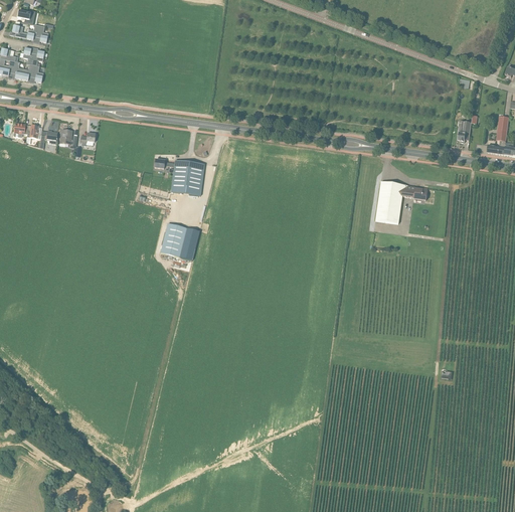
[(37,12),(21,9),(19,17),(35,21),(37,12)]
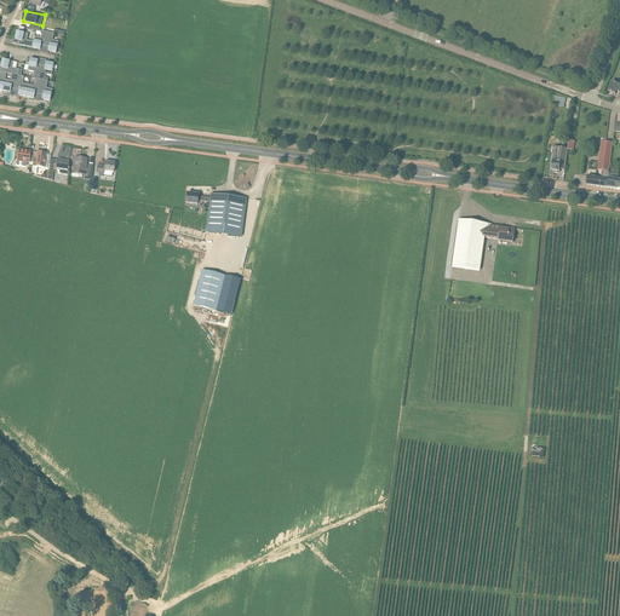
[(41,42),(45,44),(47,29),(42,28),(40,35),(34,34),(34,39),(30,38),(29,44),(40,46),(41,42)]
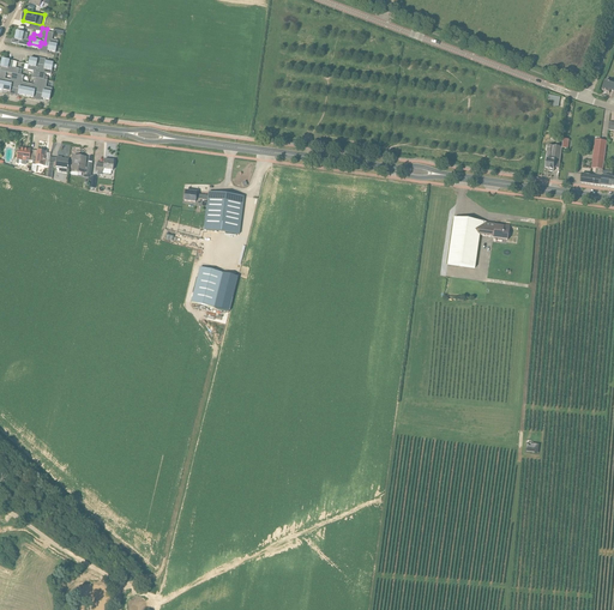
[(18,41),(29,43),(30,37),(26,37),(28,30),(17,29),(16,36),(19,37),(18,41)]
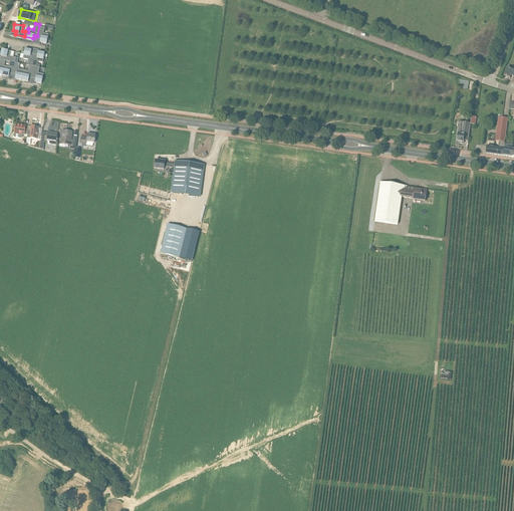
[(39,24),(37,36),(40,36),(40,39),(46,41),(48,32),(43,31),(44,25),(39,24)]
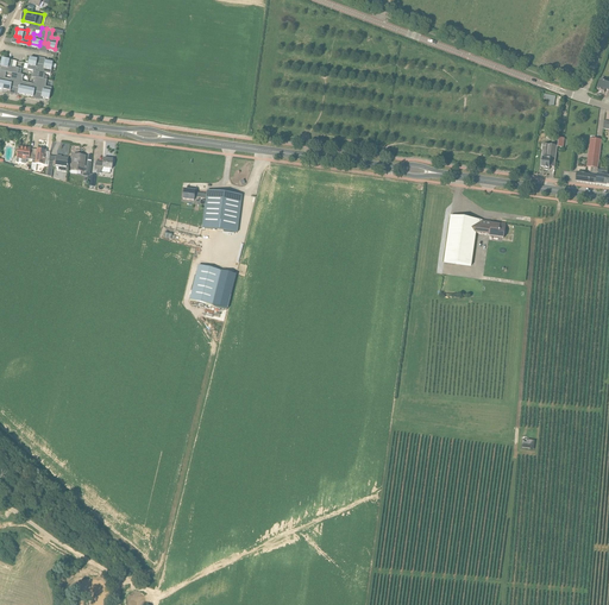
[(12,70),(18,71),(19,65),(12,64),(13,58),(2,56),(0,68),(6,69),(12,70)]
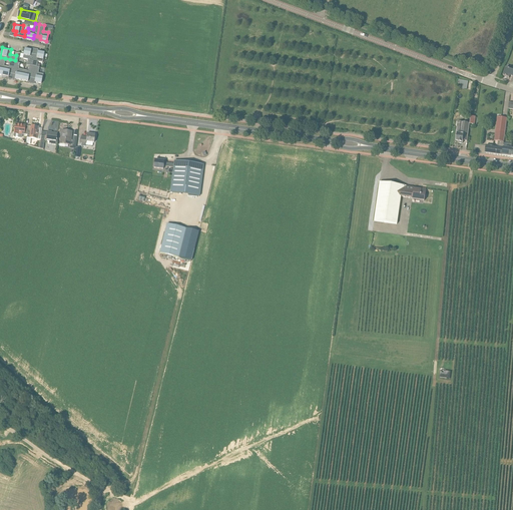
[(27,62),(29,63),(32,63),(34,52),(31,51),(31,48),(25,47),(23,56),(28,57),(27,62)]
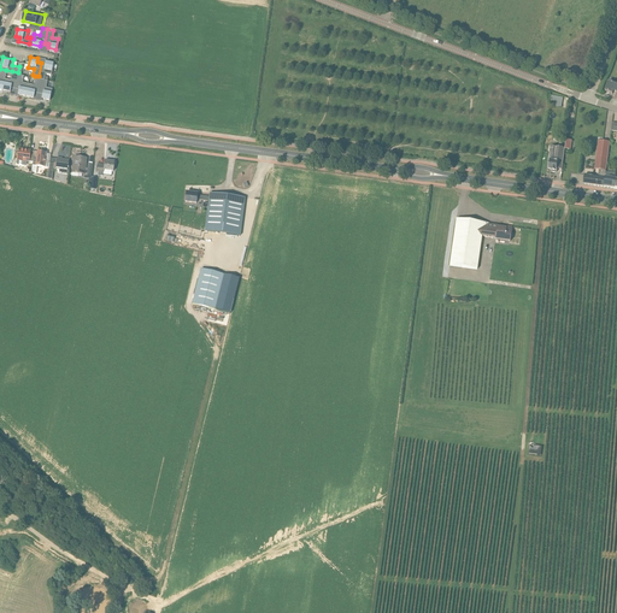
[(41,63),(39,76),(41,77),(43,77),(45,77),(46,71),(52,72),(53,62),(46,59),(45,63),(41,63)]
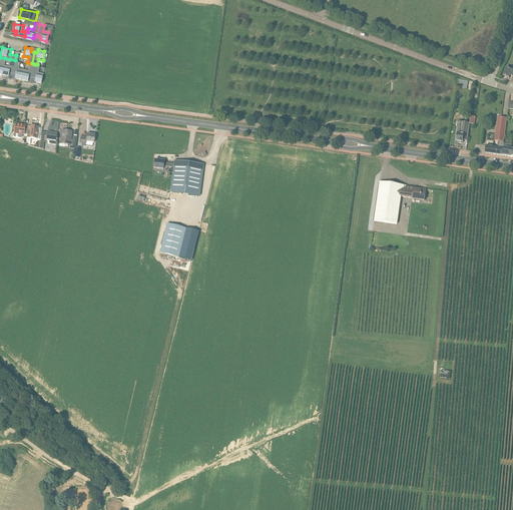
[(15,60),(10,59),(9,64),(4,63),(2,72),(9,74),(9,71),(13,72),(15,60)]
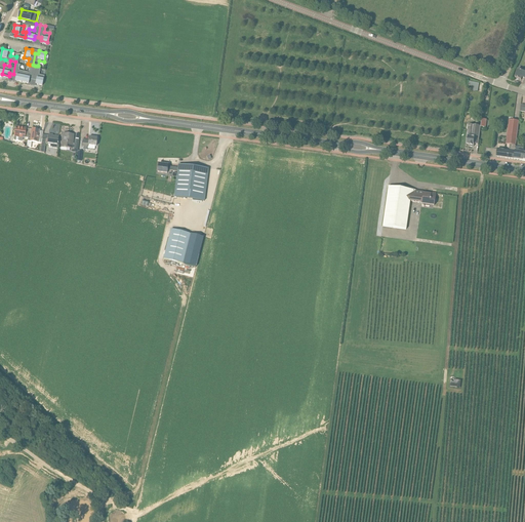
[(15,78),(23,79),(25,69),(19,68),(21,63),(17,62),(15,62),(13,74),(16,74),(15,78)]
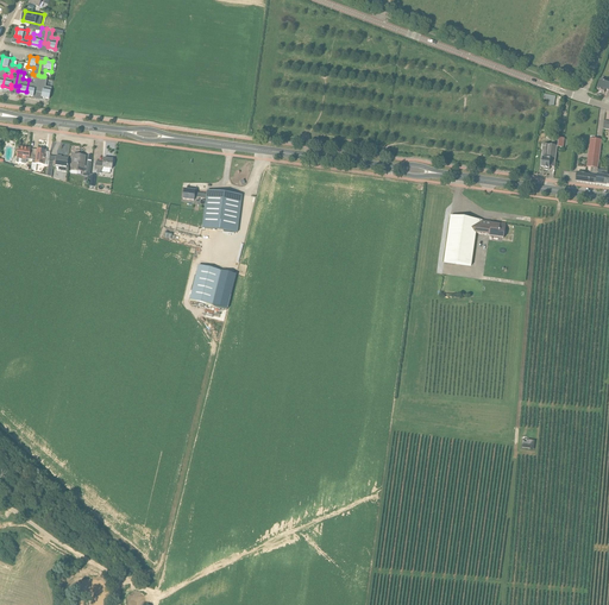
[(29,80),(26,92),(33,94),(35,89),(38,89),(41,76),(38,75),(35,75),(33,81),(29,80)]
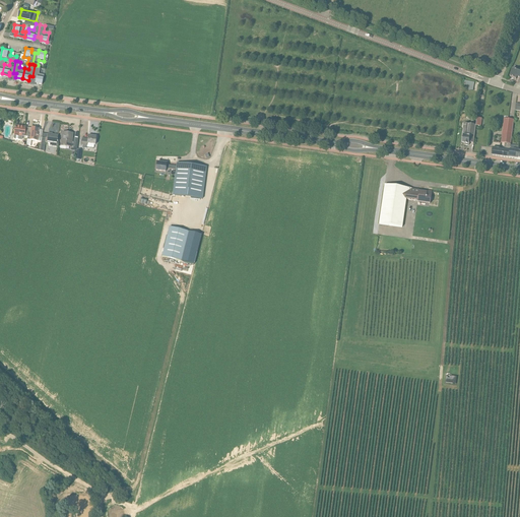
[(43,81),(44,72),(39,71),(40,66),(38,65),(37,65),(35,65),(33,76),(36,77),(36,80),(43,81)]
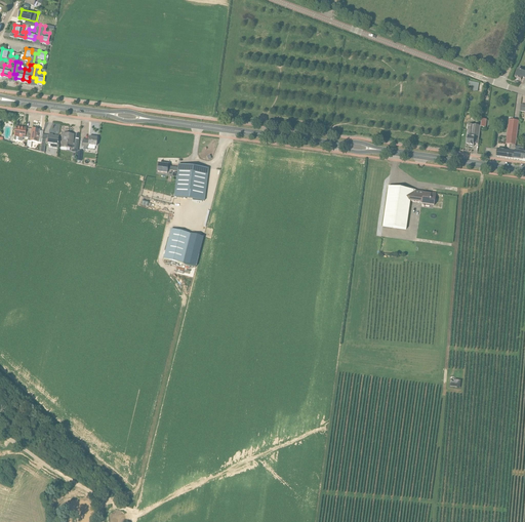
[(524,75),(524,69),(518,67),(515,75),(521,77),(522,75),(524,76),(524,75)]
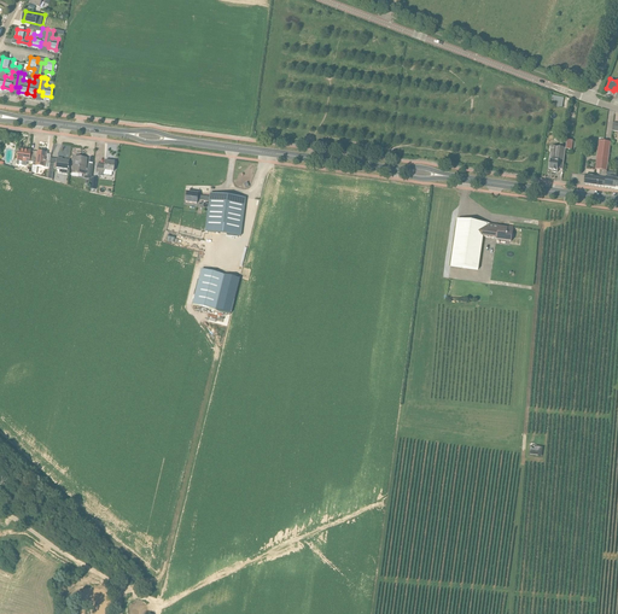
[(552,101),(564,103),(564,93),(553,92),(552,101)]
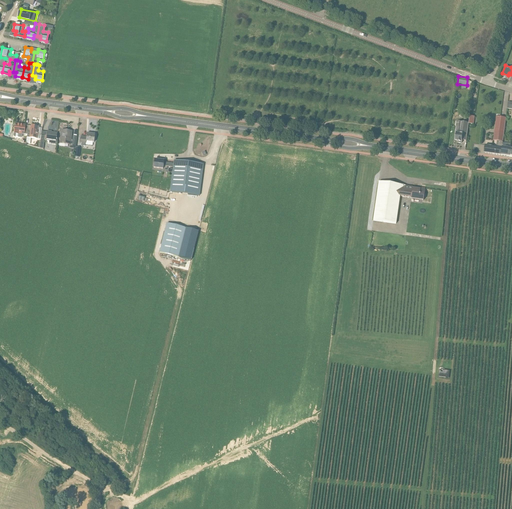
[(493,138),(497,138),(503,139),(505,120),(506,115),(497,114),(496,119),(493,138)]
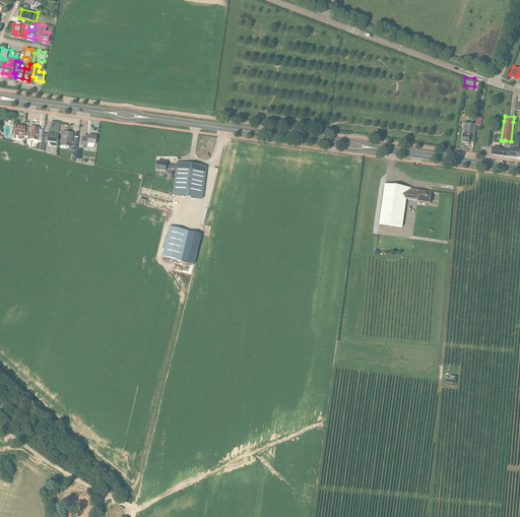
[(21,136),(21,133),(27,134),(28,125),(15,123),(14,133),(13,135),(14,136),(19,137),(21,136)]
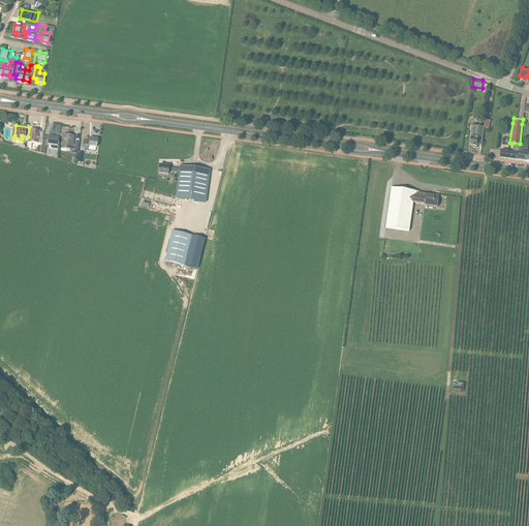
[(32,140),(38,141),(39,128),(29,127),(28,136),(27,146),(31,146),(32,140)]
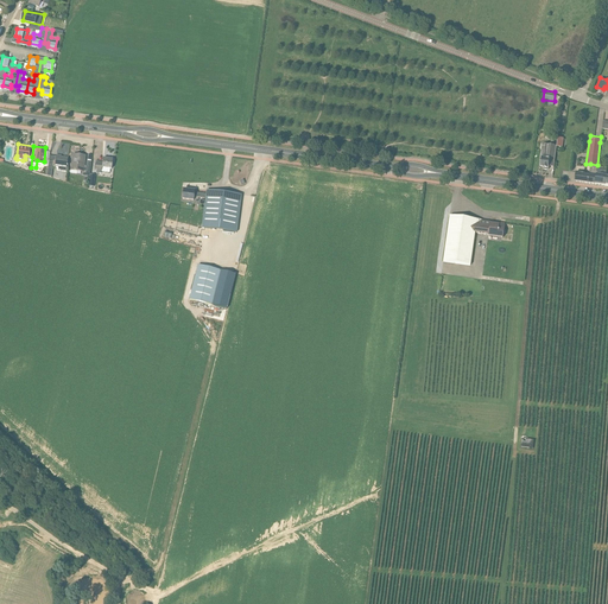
[(548,165),(549,166),(550,157),(556,158),(556,150),(551,148),(551,152),(546,151),(548,147),(543,146),(540,164),(544,165),(545,166),(546,166),(548,165)]
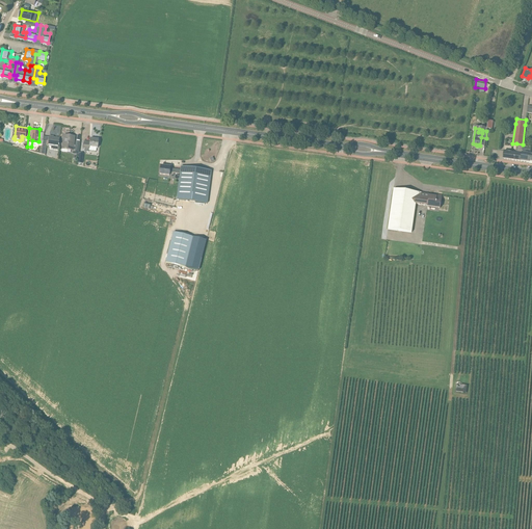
[(79,150),(80,139),(76,138),(75,142),(74,142),(75,134),(64,132),(63,139),(59,138),(59,141),(62,142),(62,147),(73,148),(73,150),(79,150)]
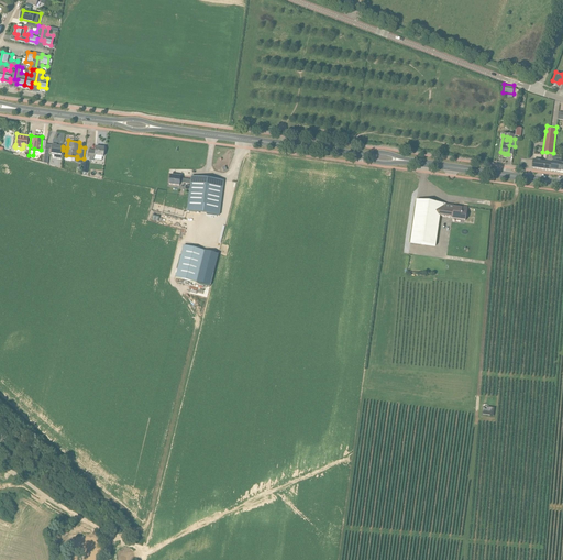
[(45,146),(43,160),(43,161),(47,162),(50,152),(62,153),(63,150),(63,146),(63,144),(52,142),(52,146),(45,146)]
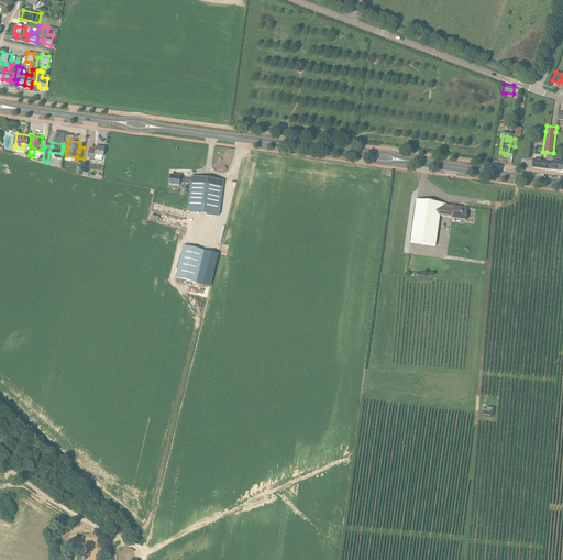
[(88,154),(95,155),(95,156),(101,157),(102,153),(103,154),(105,145),(96,144),(96,149),(89,147),(88,154)]
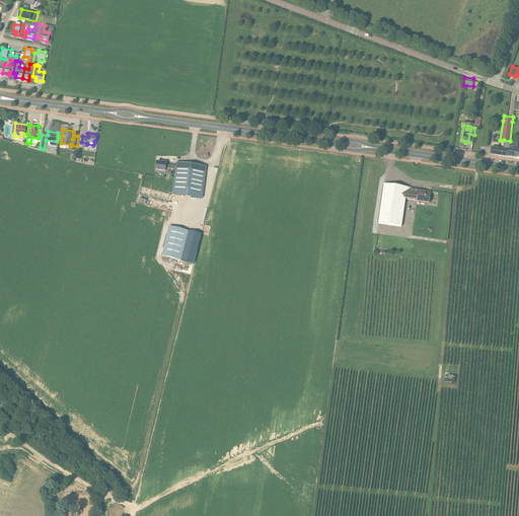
[(516,156),(518,143),(510,142),(508,155),(516,156)]
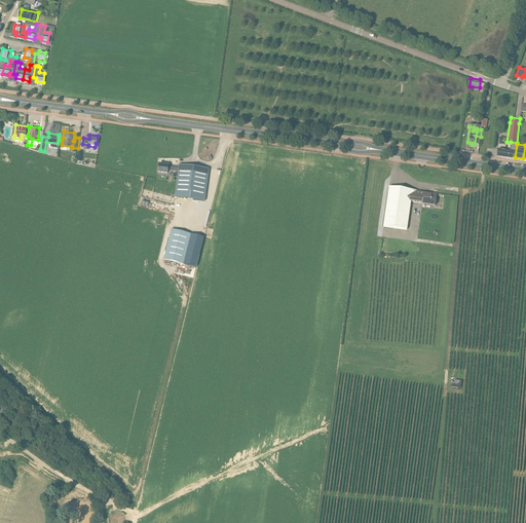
[(168,164),(168,162),(159,161),(158,170),(167,171),(167,167),(178,170),(175,194),(204,198),(209,165),(179,162),(179,165),(168,164)]
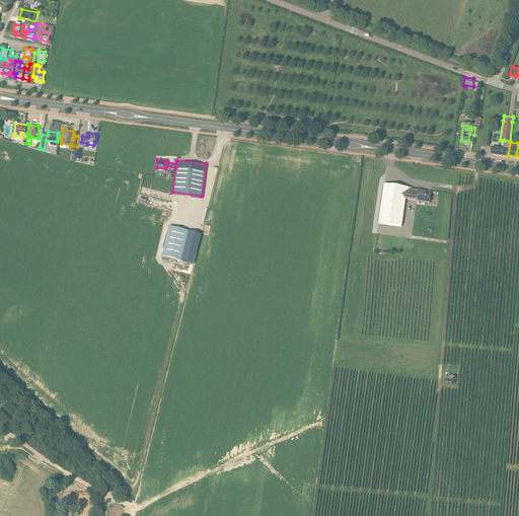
[(378,221),(401,224),(405,197),(410,197),(411,188),(412,186),(383,181),(383,187),(378,221)]
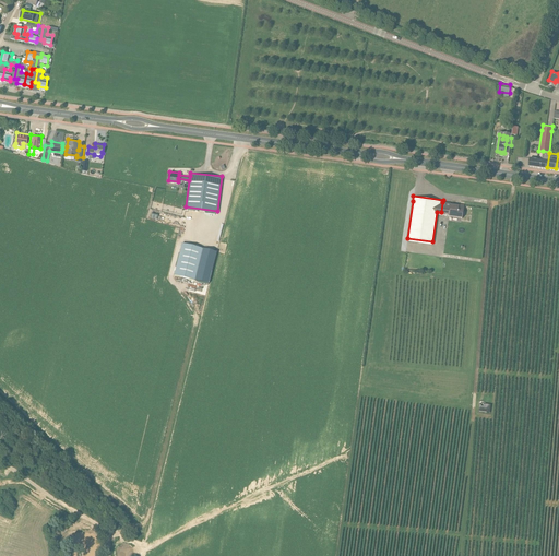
[(462,216),(463,209),(464,203),(454,202),(454,203),(450,202),(450,203),(442,202),(441,212),(449,213),(449,214),(462,216)]
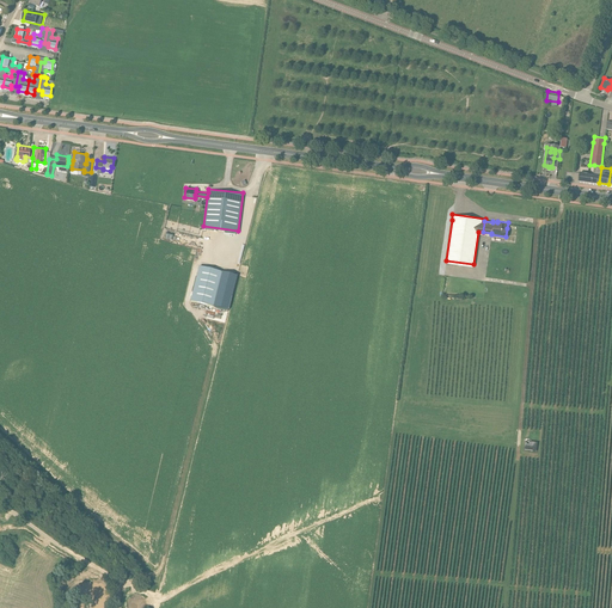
[(231,298),(237,275),(222,271),(222,269),(200,263),(190,298),(214,304),(216,294),(231,298)]
